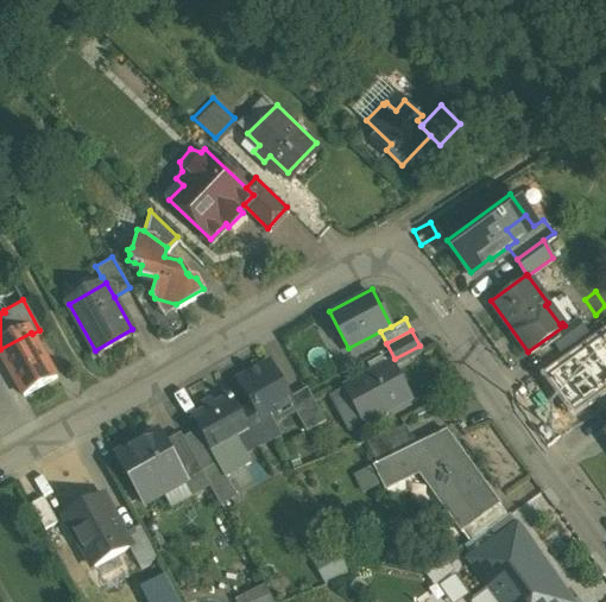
[(31,333),(0,349),(0,357),(20,393),(55,374),(32,334),(31,333)]
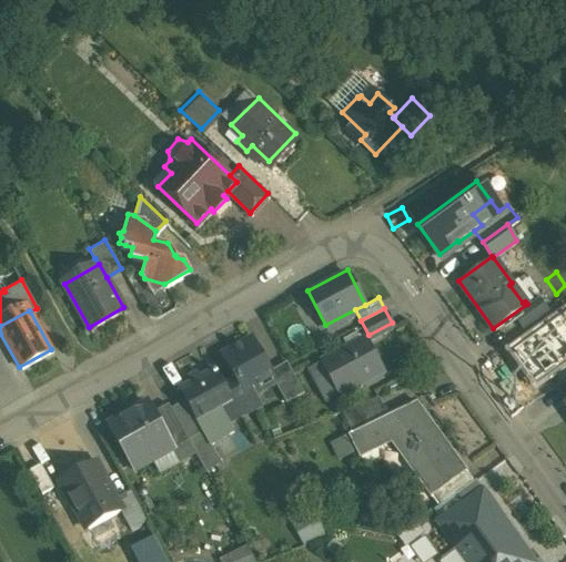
[(526,375),(565,346),(565,317),(542,335),(536,326),(506,347),(526,375)]
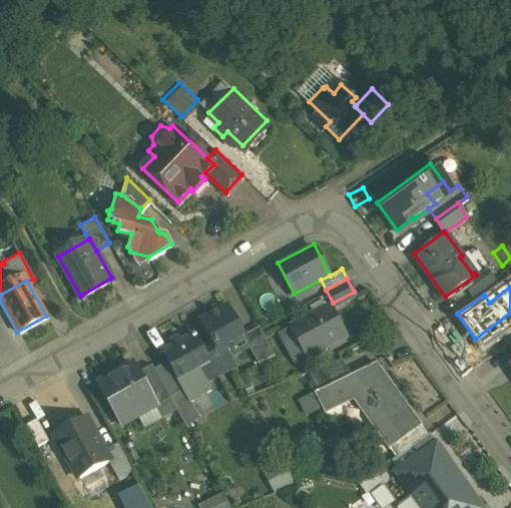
[(224,303),(199,317),(214,343),(203,349),(211,363),(246,343),(247,343),(241,333),(224,303)]
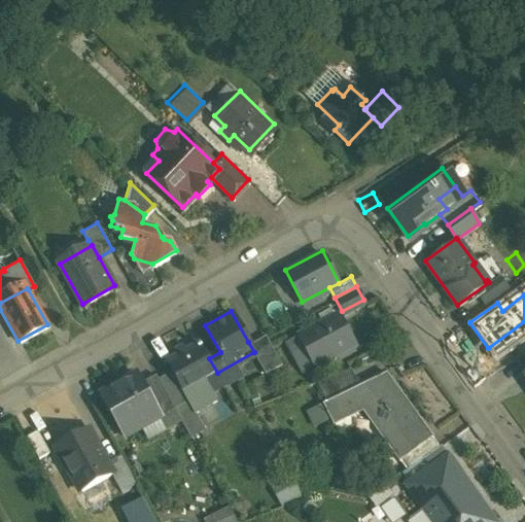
[(342,322),(317,336),(312,324),(292,335),(299,346),(305,343),(315,362),(352,343),(342,322)]
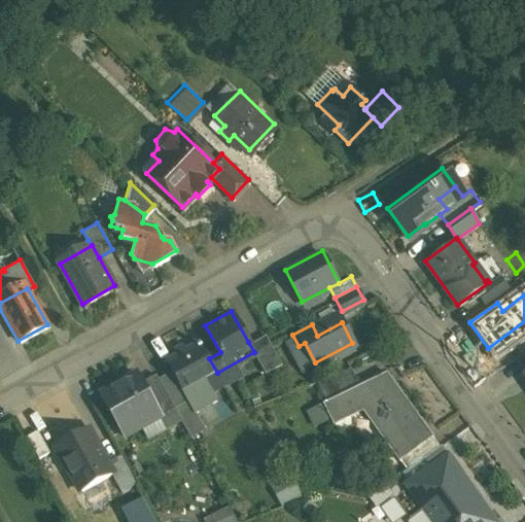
[(265,333),(248,342),(254,352),(253,352),(264,371),(281,362),(265,333)]
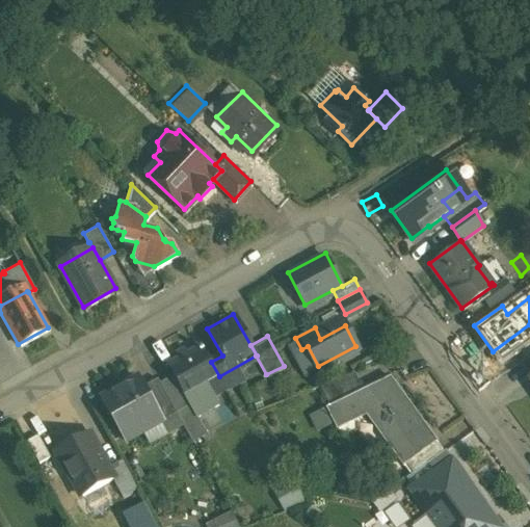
[(201,345),(187,353),(184,347),(183,348),(184,348),(177,352),(177,351),(176,352),(179,357),(180,358),(168,364),(168,363),(167,364),(171,371),(185,395),(186,395),(206,384),(211,393),(224,386),(219,376),(211,362),(202,344),(201,345)]
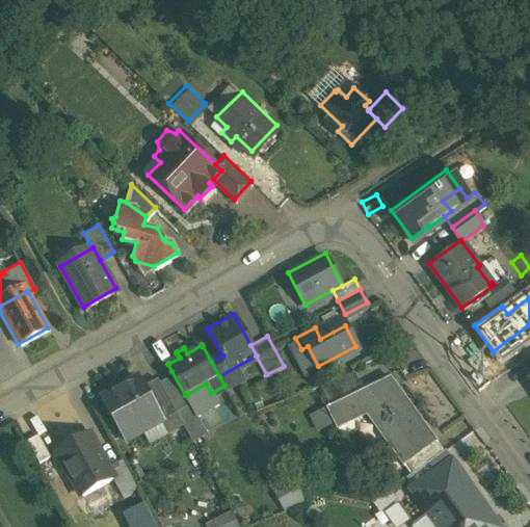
[(352,369),(318,383),(328,403),(353,391),(361,387),(352,369)]
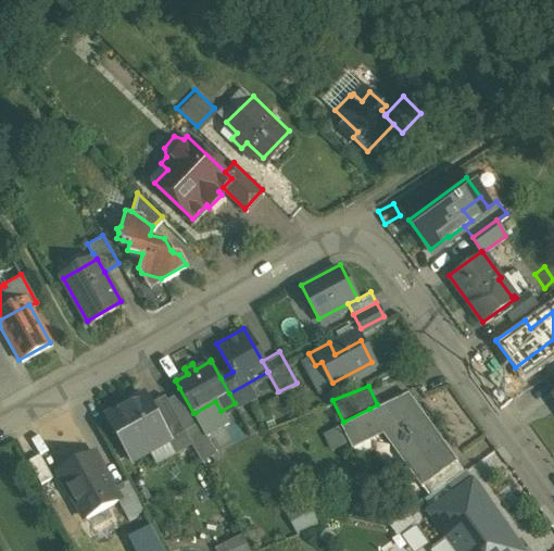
[(193,413),(179,388),(165,397),(183,428),(198,420),(194,413),(193,413)]
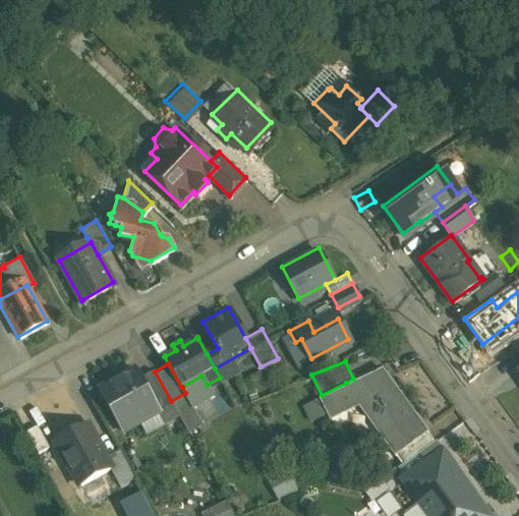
[(426,428),(381,365),(353,379),(346,383),(356,403),(393,453),(395,451),(426,428)]
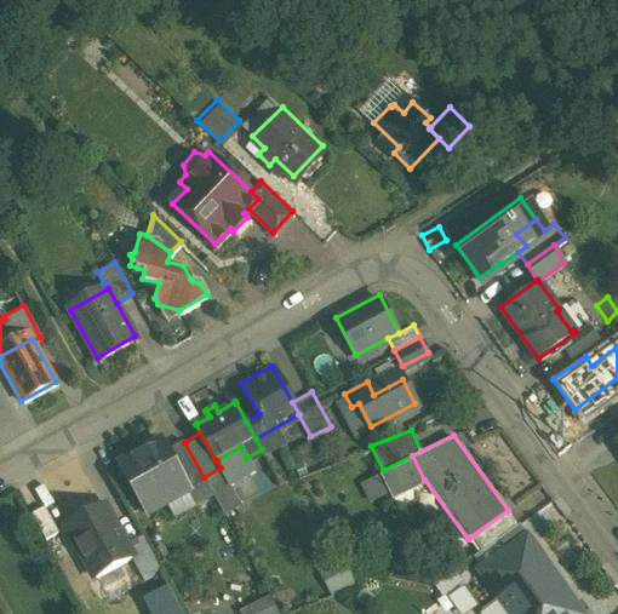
[(165,447),(159,436),(116,459),(146,510),(166,499),(166,491),(182,481),(186,488),(188,487),(165,447)]
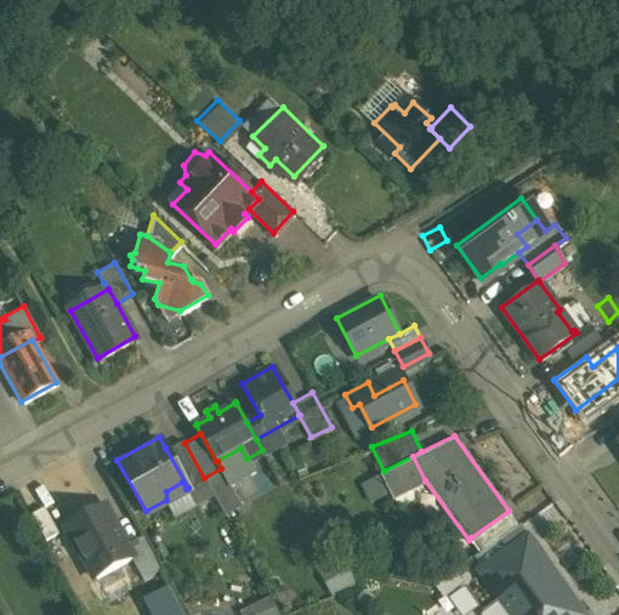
[(182,438),(165,448),(188,488),(204,478),(185,443),(182,438)]
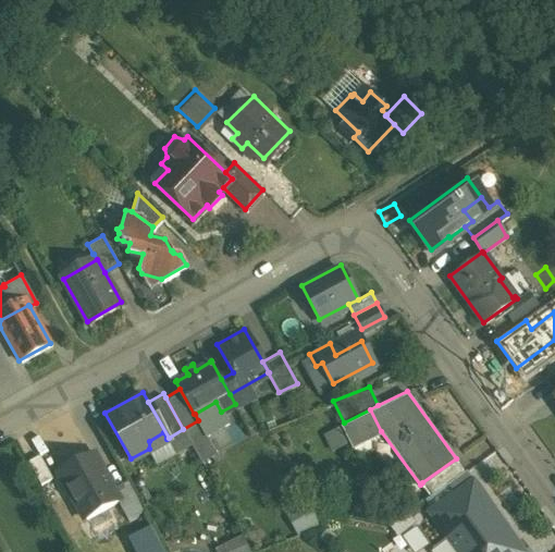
[(344,422),(341,424),(352,445),(381,431),(370,409),(344,422)]
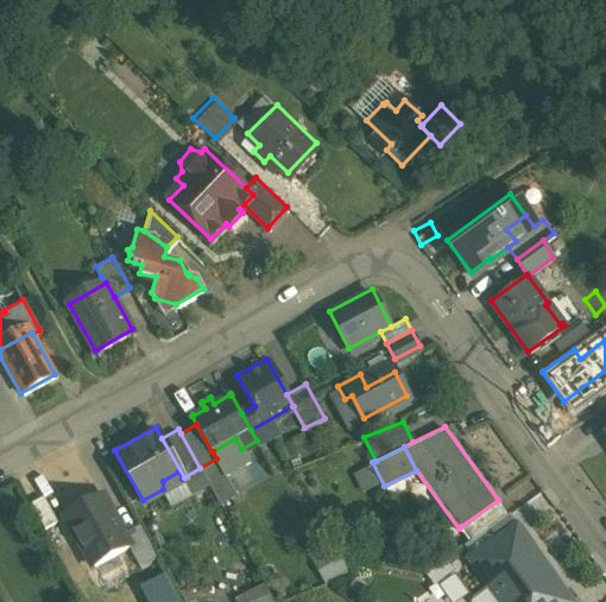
[(216,458),(200,468),(209,486),(226,476),(223,473),(225,471),(216,458)]
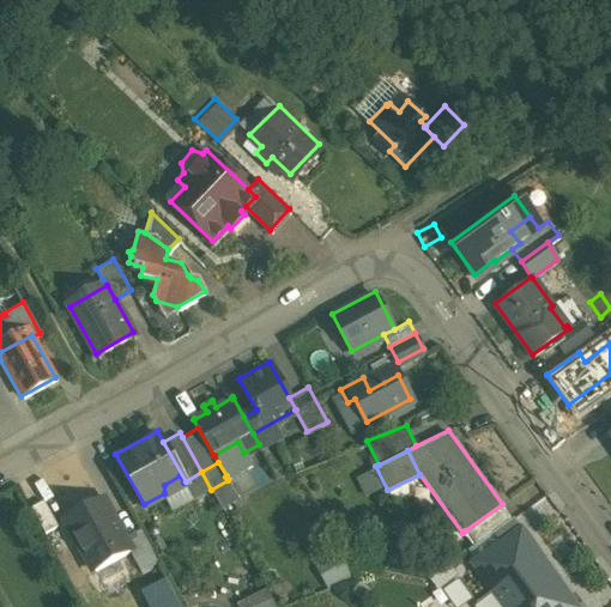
[(101,496),(62,517),(91,569),(129,547),(122,536),(101,496)]
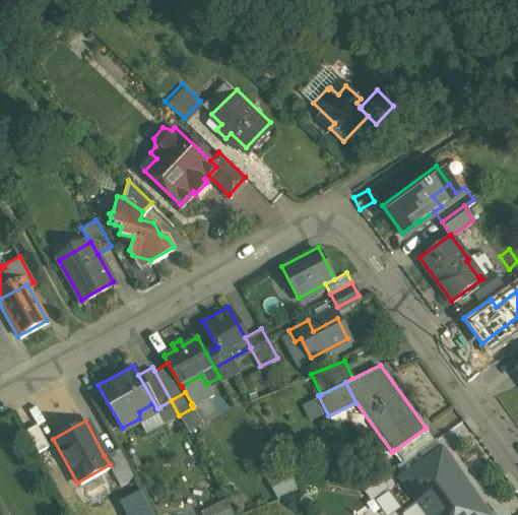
[(426,428),(394,450),(401,460),(416,450),(433,438),(426,428)]
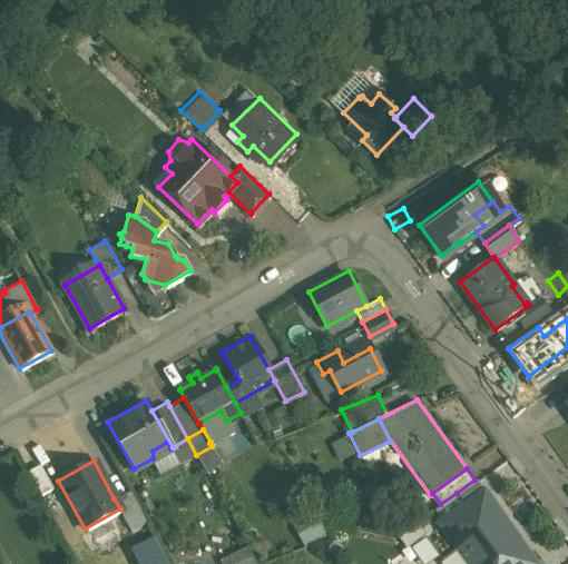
[(475,480),(457,493),(464,504),(483,492),(475,480)]
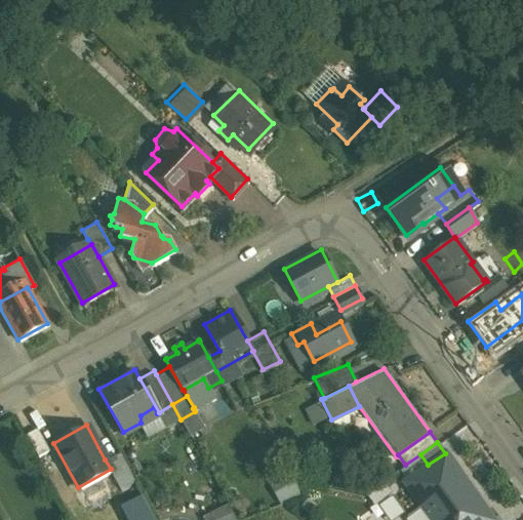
[(119,451),(105,460),(111,469),(120,486),(133,479),(119,451)]
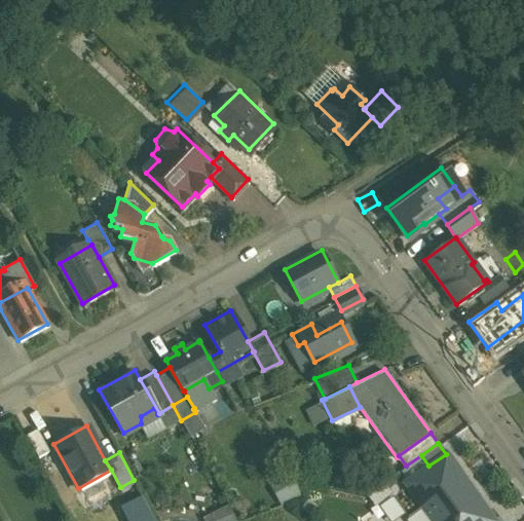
[(428,466),(406,482),(422,506),(433,520),(492,520),(493,520),(446,454),(428,466)]
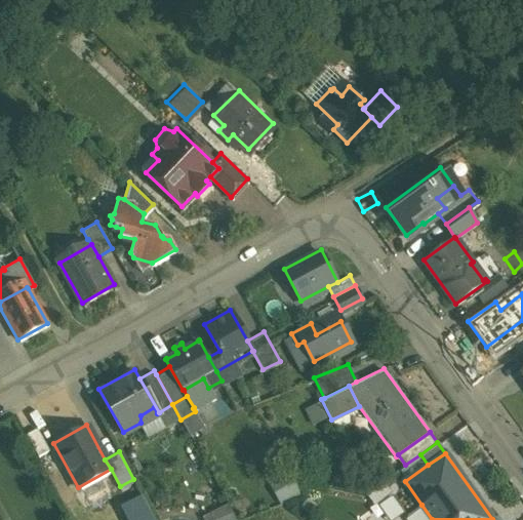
[(204,512),(207,519),(227,519),(237,515),(230,500),(204,512)]
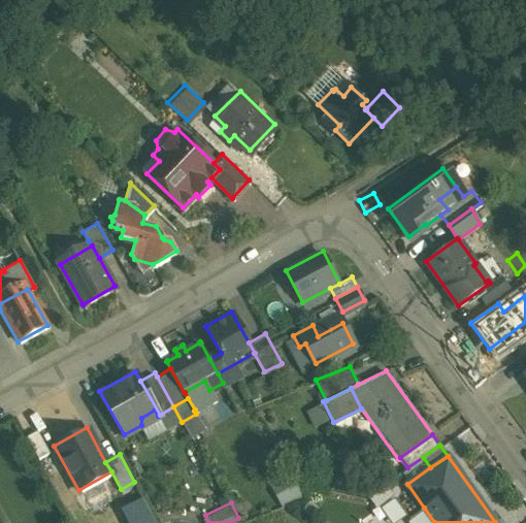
[(434,522),(424,508),(409,518),(413,522),(434,522)]
